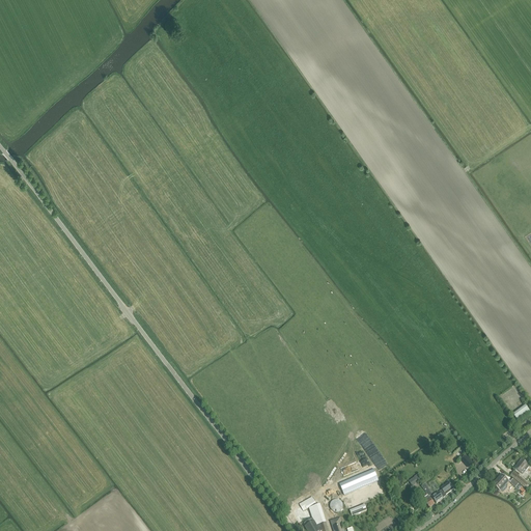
[(518,421),(530,412),(526,406),(513,415),(518,421)]
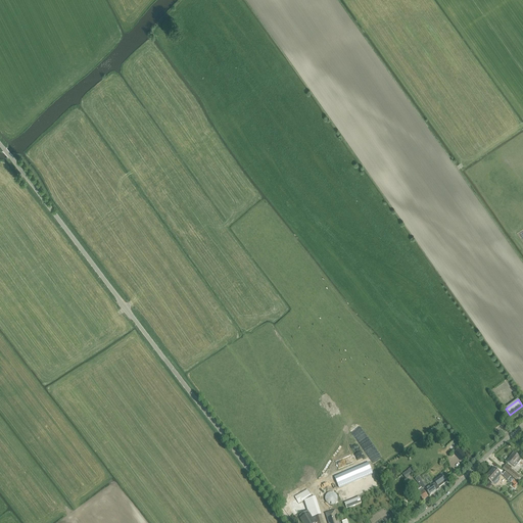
[(355,456),(360,466),(368,463),(364,453),(355,456)]
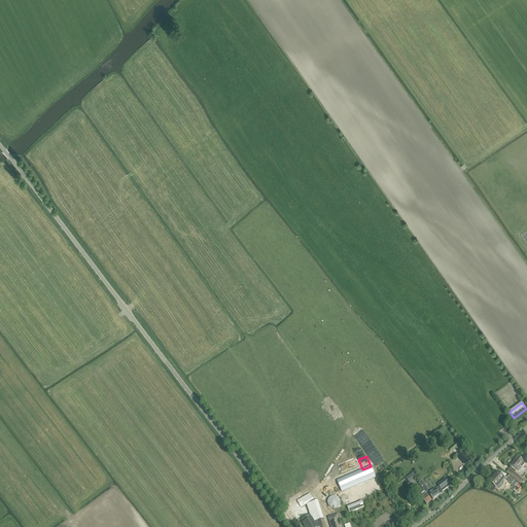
[(522,467),(526,462),(518,456),(515,459),(516,460),(512,465),(517,469),(520,465),(522,467)]
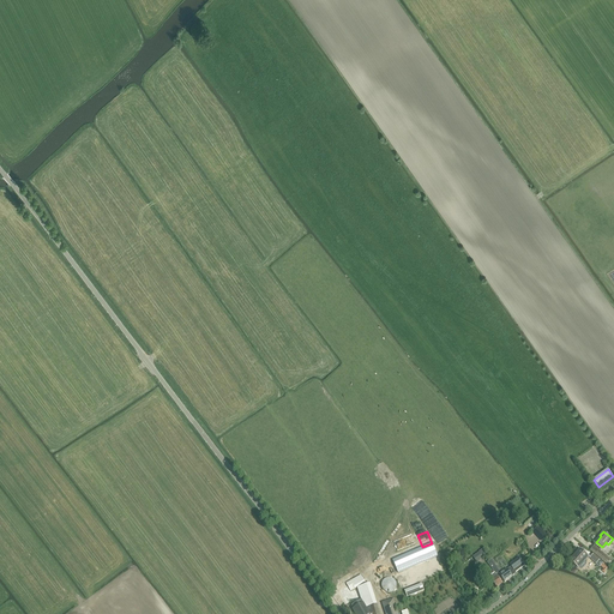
[(595,555),(607,565),(612,560),(600,549),(595,555)]
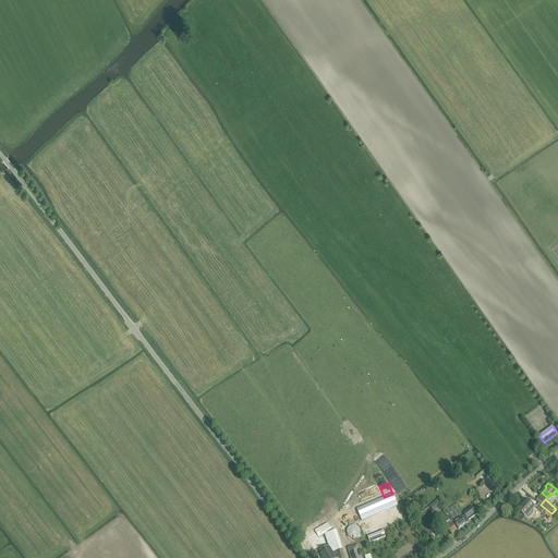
[(519,510),(525,517),(526,517),(528,517),(529,518),(530,518),(531,518),(532,517),(533,516),(533,514),(533,512),(532,511),(532,510),(535,507),(529,500),(525,504),(525,505),(524,507),(522,505),(519,510)]
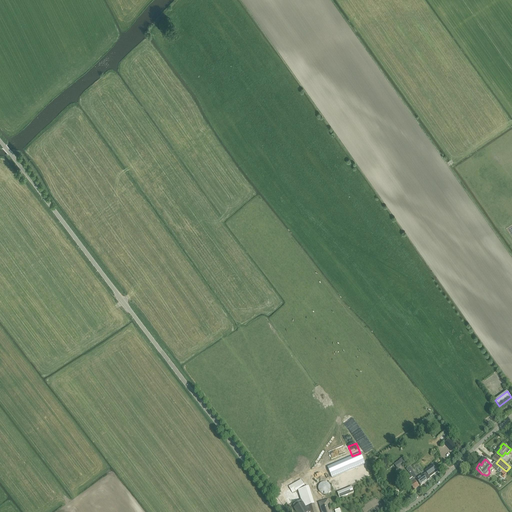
[(404,467),(404,466),(401,461),(400,461),(395,464),(398,469),(403,466),(404,467)]
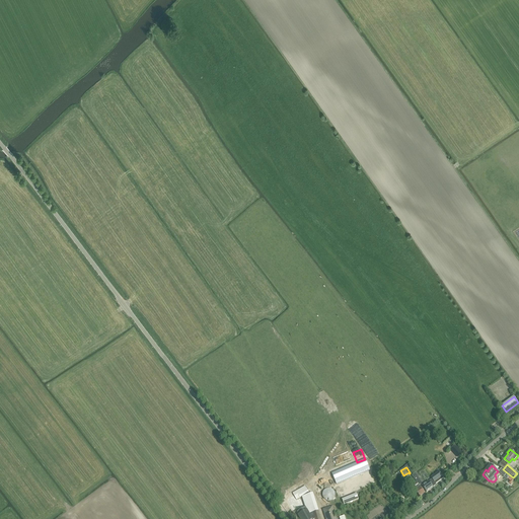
[(500,472),(508,479),(510,482),(509,483),(512,486),(515,482),(511,477),(502,469),(500,472)]
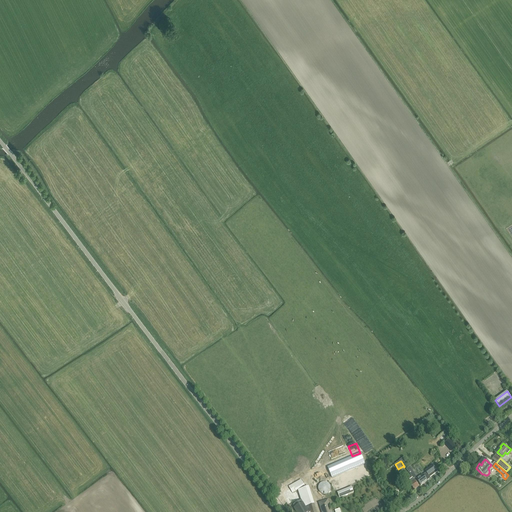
[(407,470),(410,475),(419,487),(427,481),(426,480),(430,477),(430,478),(438,472),(433,466),(425,472),(426,473),(418,479),(416,477),(417,476),(410,468),(407,470)]
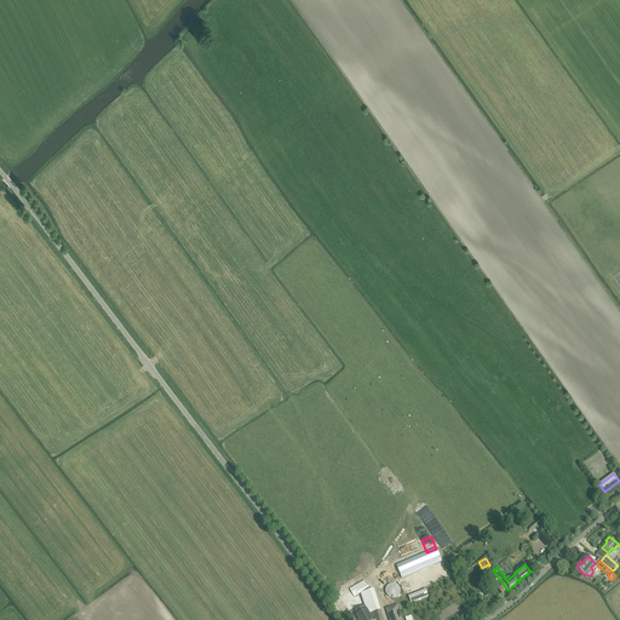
[(501,595),(507,590),(497,575),(491,580),(494,584),(493,584),(497,589),(497,587),(501,595)]
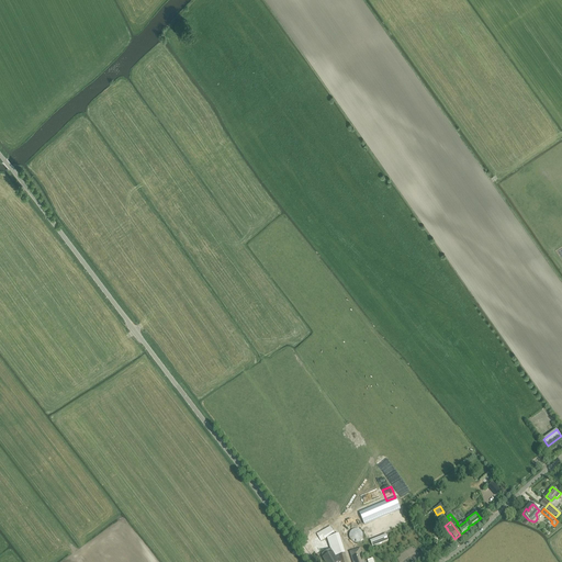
[(325,539),(335,534),(330,527),(317,535),(321,541),(325,539)]
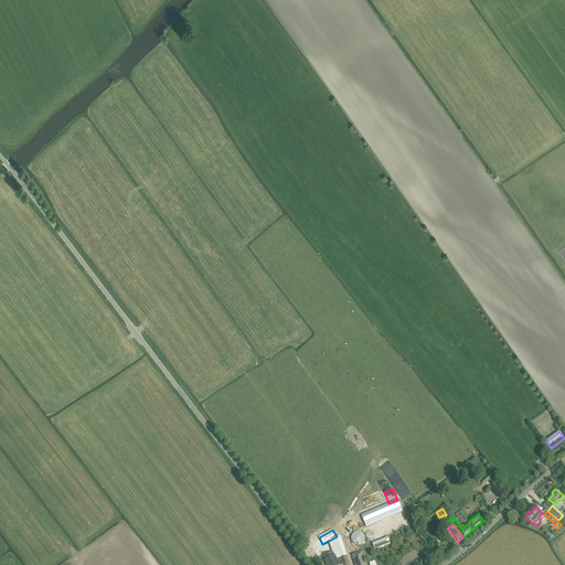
[(363,535),(363,534),(362,533),(361,533),(360,532),(359,532),(358,532),(356,532),(355,533),(354,533),(353,534),(352,535),(352,536),(351,537),(351,539),(351,540),(352,541),(352,542),(353,543),(353,544),(354,545),(355,545),(356,545),(358,545),(359,545),(360,545),(361,545),(362,544),(363,544),(364,543),(364,542),(364,541),(365,540),(365,539),(364,537),(364,536),(363,535)]
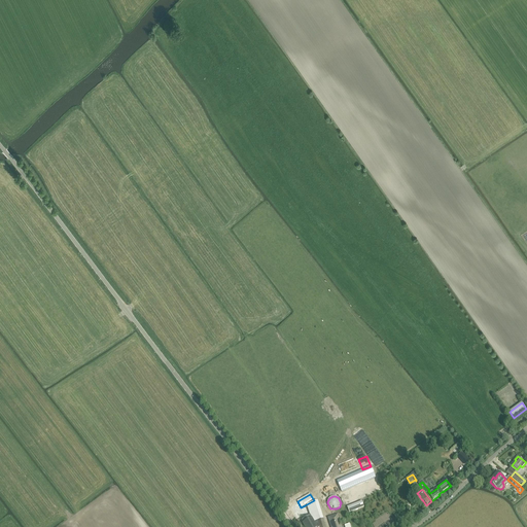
[(310,516),(316,526),(326,526),(318,501),(307,505),(310,516)]
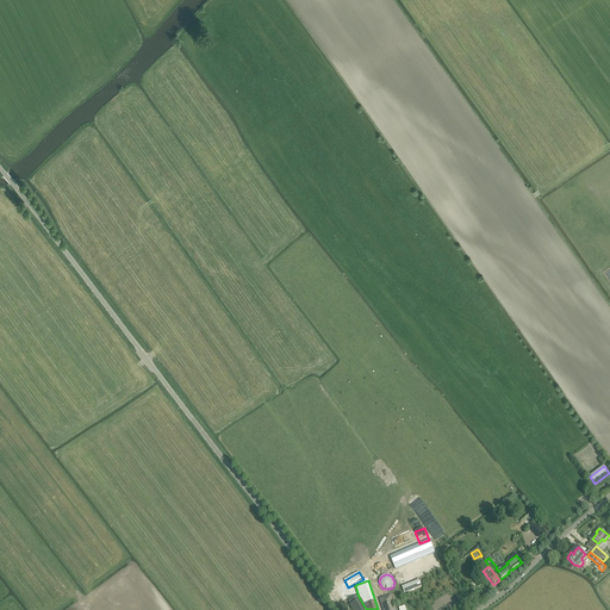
[(405,595),(422,587),(419,580),(403,587),(405,595)]
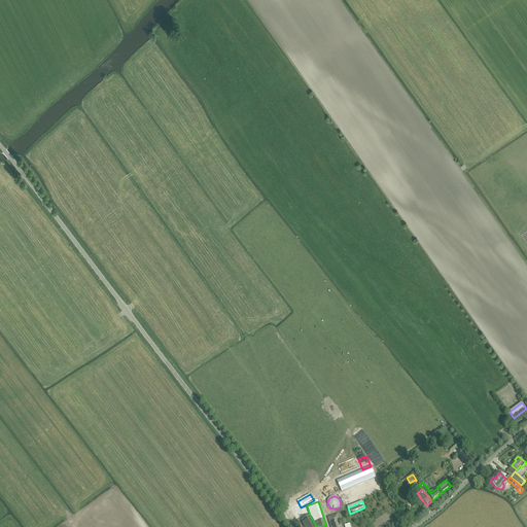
[(342,526),(338,515),(328,518),(330,526),(342,526)]
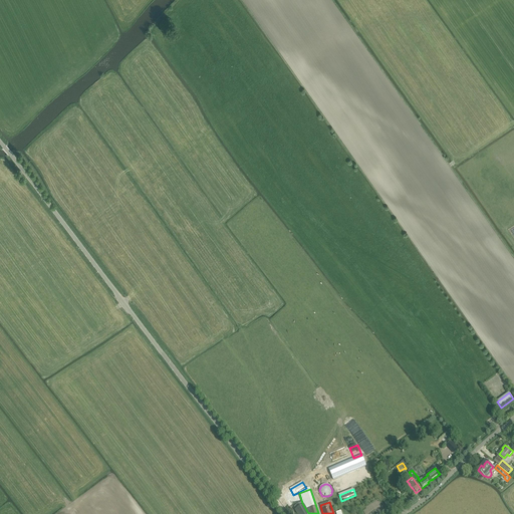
[(308,513),(302,503),(294,507),(296,510),(295,511),(297,513),(308,513)]
